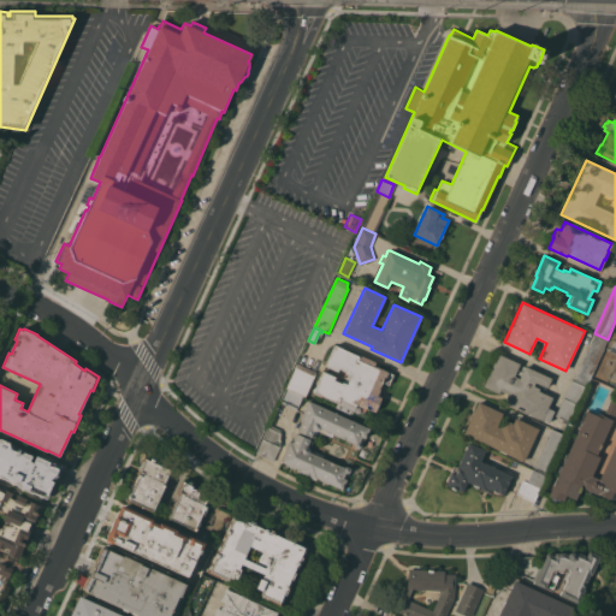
[(608,339),(587,386),(587,385),(586,386),(574,381),(594,333),(608,339)]
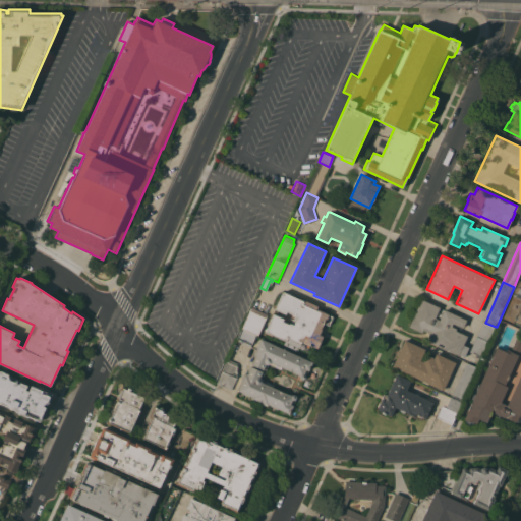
[(274,313),(284,319),(283,322),(289,324),(289,323),(293,325),(297,317),(293,315),(293,314),(287,311),(285,314),(275,309),(283,291),(284,292),(285,291),(291,293),(290,295),(303,301),(304,299),(317,305),(316,308),(333,316),(329,325),(324,323),(321,329),(322,329),(319,335),(323,336),(317,348),(311,346),(309,346),(307,351),(299,347),(299,348),(285,342),(286,341),(265,332),(274,313)]
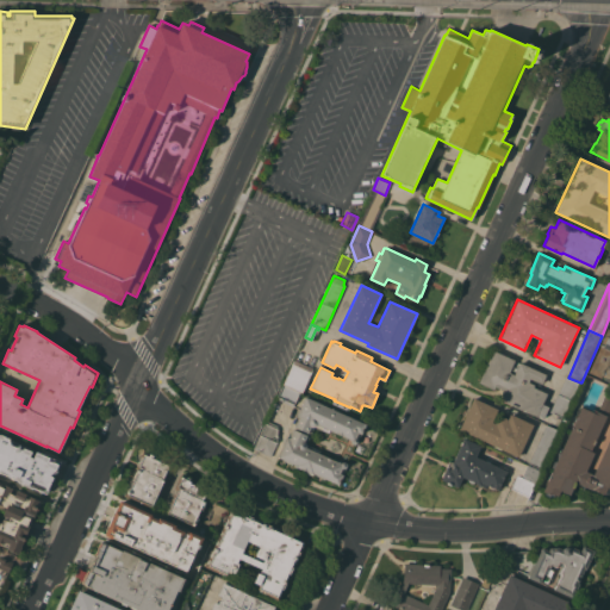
[(499,398),(503,390),(495,386),(493,390),(478,383),(493,350),(515,360),(509,372),(514,374),(520,362),(547,374),(541,386),(529,380),(528,381),(534,385),(534,387),(547,393),(542,404),(548,406),(543,417),(537,415),(536,416),(499,398)]
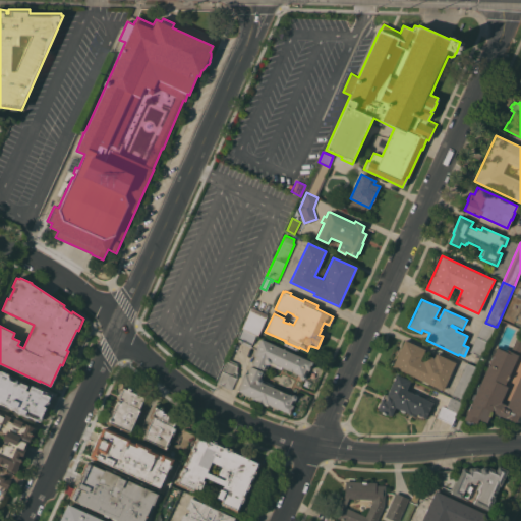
[(251,307),(268,313),(267,315),(268,315),(258,336),(256,335),(242,329),(251,307)]
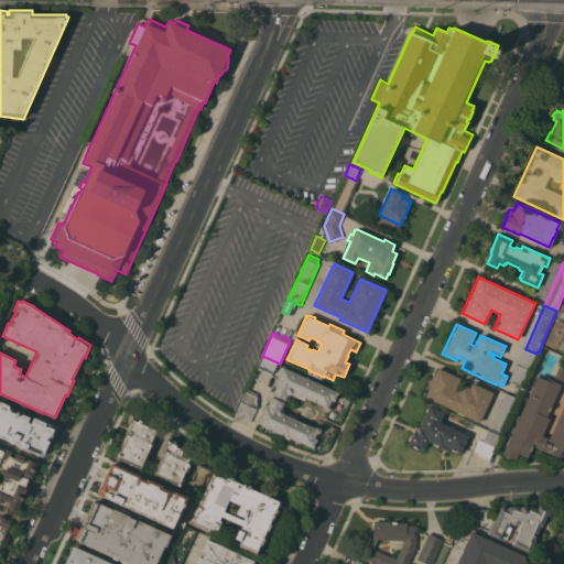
[(537,354),(522,387),(508,380),(523,348),(525,349),(537,354)]
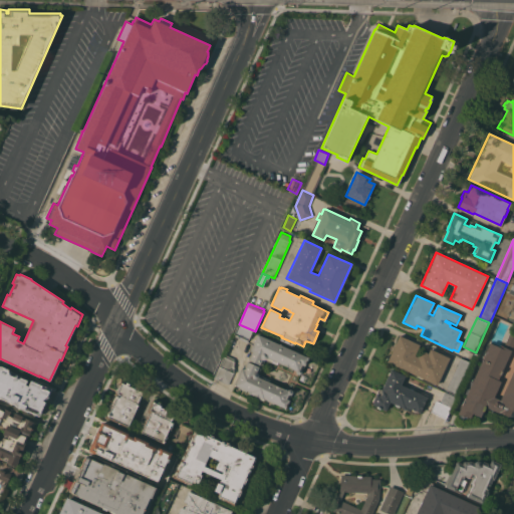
[(253,330),(248,341),(234,335),(239,324),(253,330)]
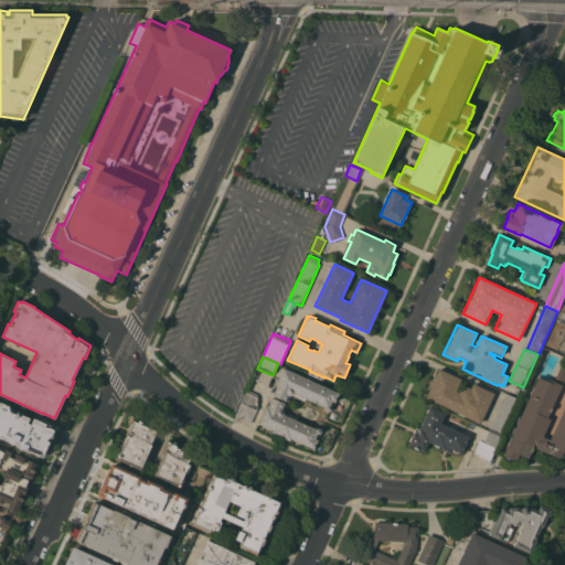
[(339,392),(334,402),(332,401),(330,405),(331,406),(332,408),(331,411),(329,412),(328,412),(326,411),(326,409),(324,407),(306,398),(304,401),(291,395),(288,402),(273,395),(277,386),(275,385),(276,383),(275,383),(277,377),(278,379),(283,366),(339,392)]
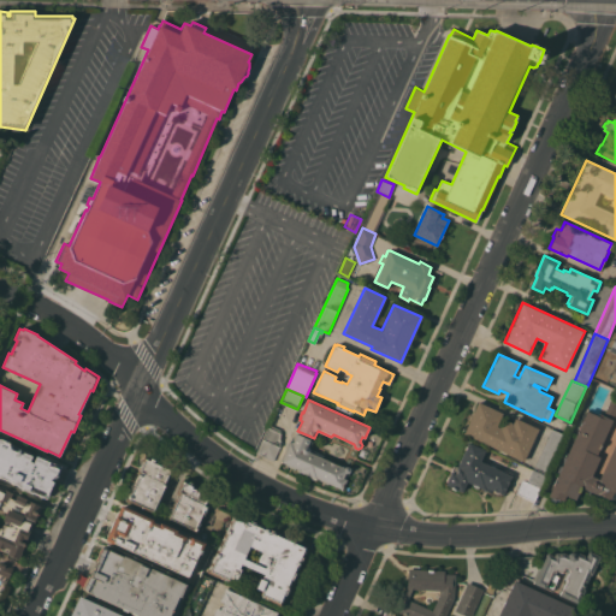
[(615,410),(597,455),(600,456),(592,475),(599,479),(615,440),(615,493),(614,497),(611,496),(610,499),(598,493),(597,495),(581,487),(575,499),(569,496),(567,502),(561,499),(560,501),(556,499),(555,502),(549,499),(550,497),(548,496),(558,472),(557,472),(560,465),(562,466),(563,463),(561,462),(566,451),(568,452),(581,422),(580,421),(585,410),(597,415),(598,413),(603,415),(610,400),(615,401),(615,410)]
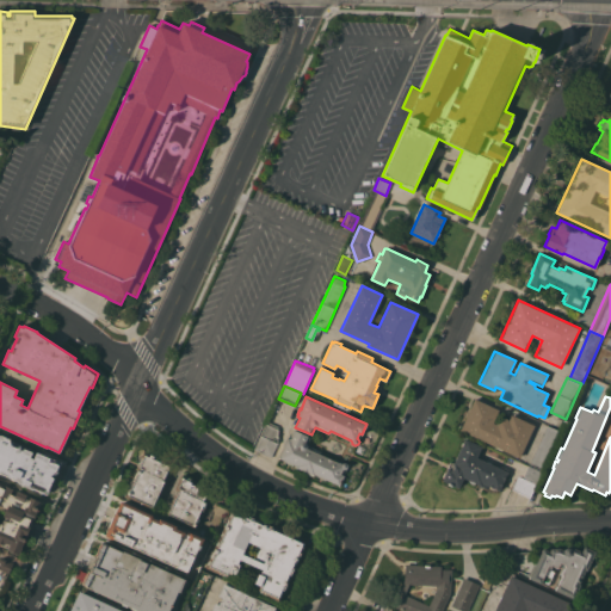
[(460,430),(466,417),(464,417),(467,411),(468,412),(474,397),(499,409),(493,423),(495,424),(499,417),(500,417),(504,417),(505,418),(507,419),(508,420),(511,414),(535,425),(519,457),(460,430)]
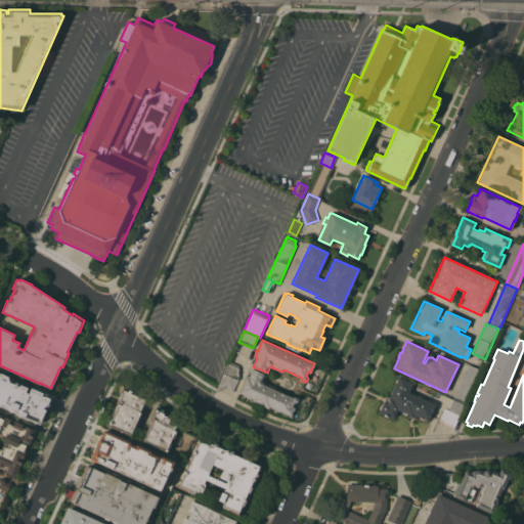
[(218,386),(229,361),(239,365),(238,381),(233,392),(218,386)]
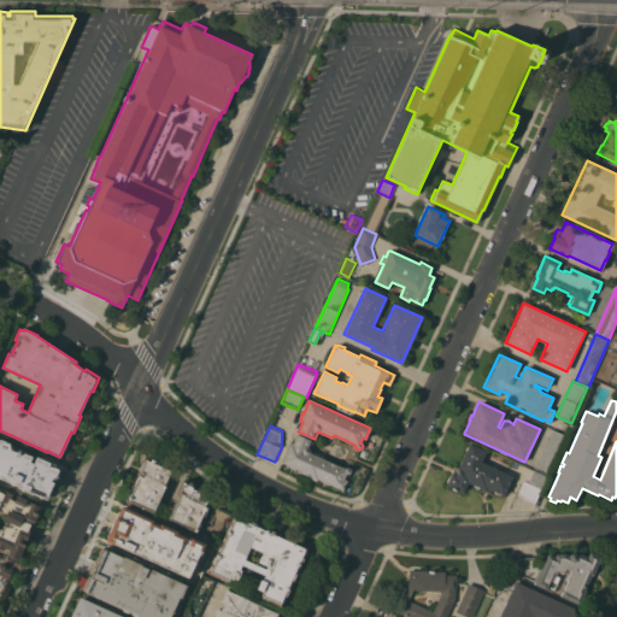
[(547,475),(535,469),(553,429),(565,435),(547,475)]
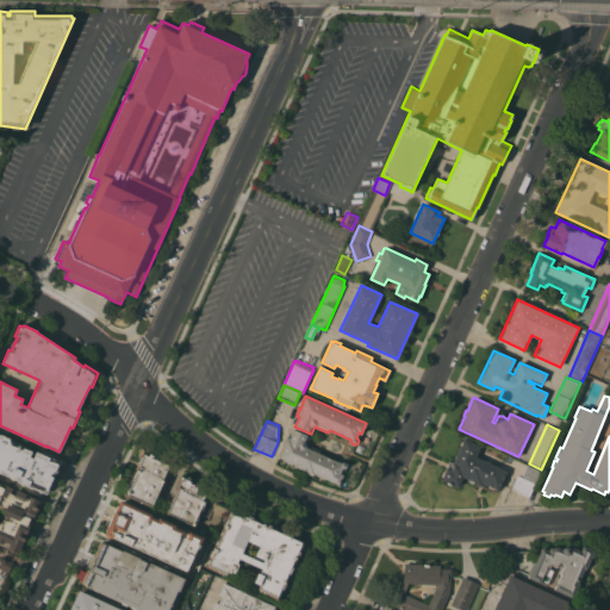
[(338,484),(312,473),(312,474),(311,474),(296,467),(296,466),(294,466),(296,465),(278,458),(284,444),(282,444),(285,439),(286,440),(287,437),(290,437),(293,429),(310,436),(306,444),(321,450),(319,453),(341,462),(342,461),(344,461),(347,462),(347,464),(347,467),(346,467),(344,468),(342,468),(340,473),(343,474),(338,484)]
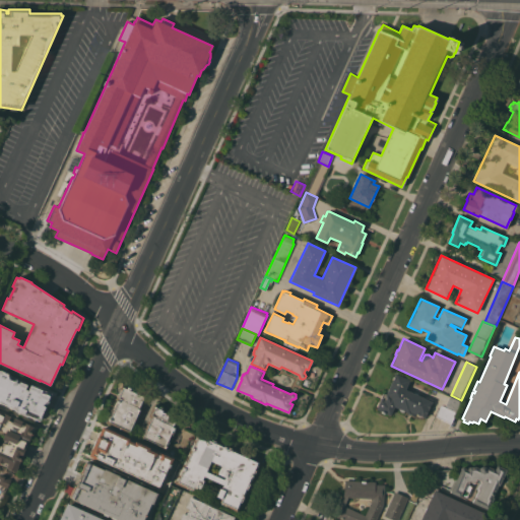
[(0,402),(0,370),(16,378),(15,379),(18,380),(16,383),(18,383),(19,381),(26,385),(24,389),(28,390),(30,385),(42,390),(43,391),(44,390),(52,394),(48,402),(47,402),(45,406),(46,407),(40,419),(36,418),(35,418),(27,415),(27,416),(14,410),(15,409),(0,402)]
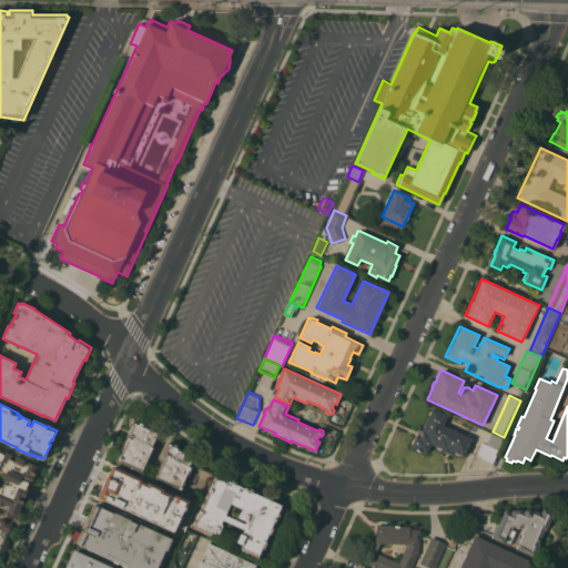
[(426,453),(419,450),(419,452),(416,450),(416,449),(411,446),(412,443),(413,438),(414,438),(415,436),(418,428),(422,430),(428,414),(429,411),(432,407),(447,415),(443,425),(454,429),(454,428),(457,430),(456,432),(464,435),(465,433),(472,436),(470,438),(472,438),(463,456),(460,455),(460,456),(458,455),(459,454),(453,452),(452,455),(443,450),(440,450),(439,452),(438,450),(437,450),(437,448),(437,447),(430,444),(426,453)]
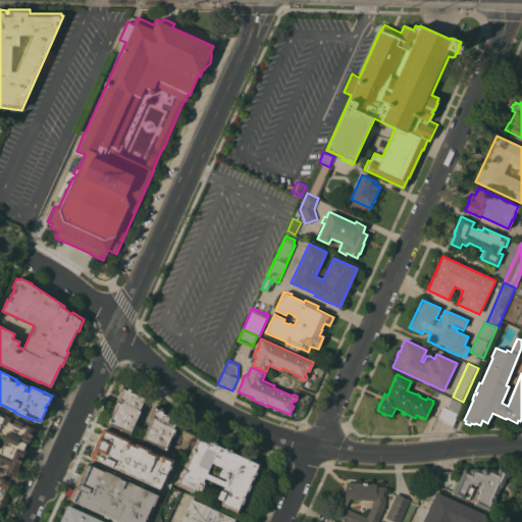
[(129,432),(109,423),(109,422),(108,422),(109,420),(108,420),(116,403),(123,388),(127,390),(128,388),(131,389),(131,392),(136,394),(137,393),(142,395),(141,397),(144,398),(139,410),(140,411),(129,432)]
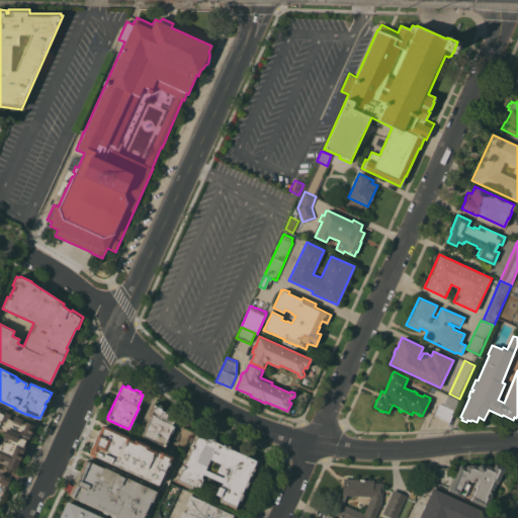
[(434,414),(438,404),(440,404),(443,405),(447,395),(459,400),(454,410),(449,421),(434,414)]
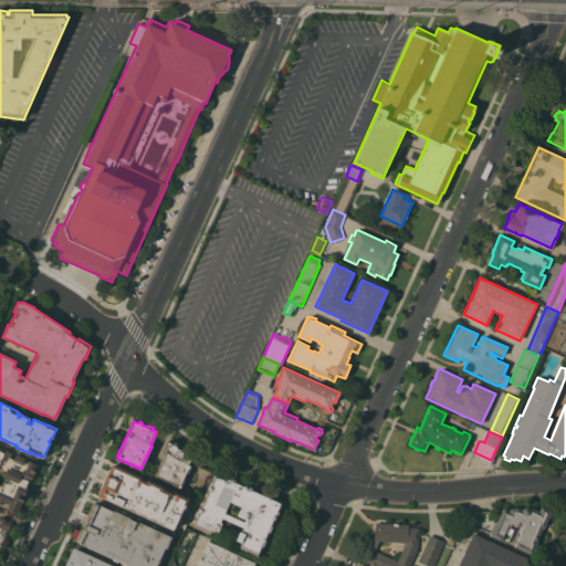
[(167,452),(165,451),(169,442),(177,447),(176,448),(182,451),(182,452),(191,457),(188,464),(190,467),(187,473),(186,473),(182,480),(185,480),(181,488),(156,475),(167,452)]
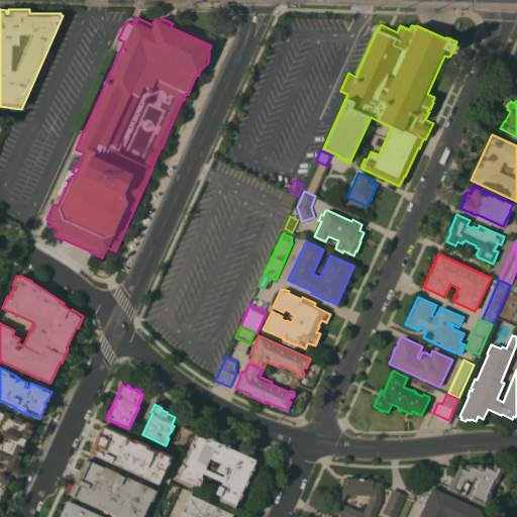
[(0,481),(0,474),(1,472),(4,474),(7,466),(6,466),(7,463),(0,459),(0,411),(1,412),(2,410),(10,413),(8,418),(12,419),(14,415),(22,419),(21,421),(24,423),(25,420),(33,424),(30,430),(33,431),(32,433),(31,432),(22,453),(19,452),(18,455),(21,456),(20,458),(17,463),(18,463),(15,470),(13,469),(10,476),(11,477),(7,485),(0,481)]
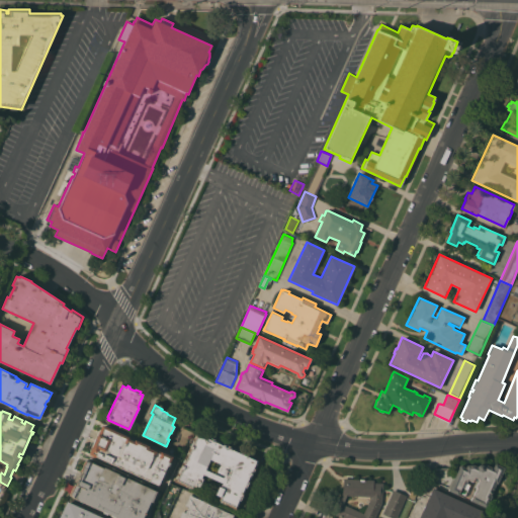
[(95,456),(95,457),(89,454),(92,446),(92,445),(95,437),(97,438),(98,435),(97,435),(99,429),(100,429),(102,424),(130,436),(128,438),(134,441),(135,439),(149,446),(148,447),(154,450),(154,448),(172,456),(168,465),(169,465),(162,482),(160,481),(158,485),(95,456)]
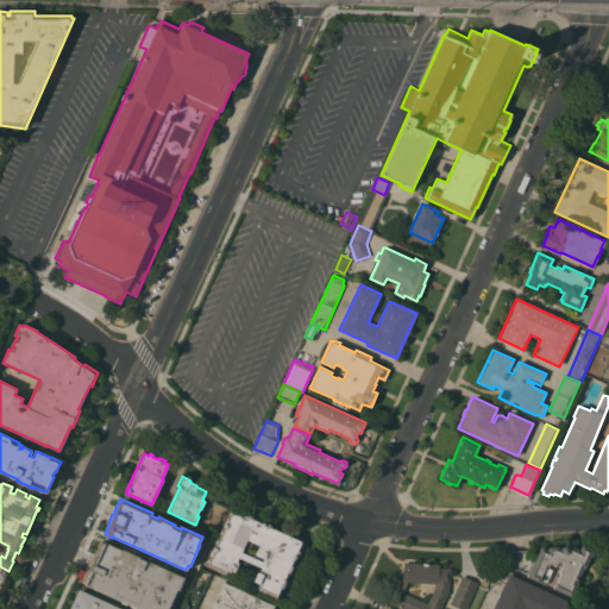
[(255,588),(256,583),(252,582),(257,571),(259,572),(262,567),(239,557),(237,562),(238,563),(234,572),(231,571),(231,572),(228,571),(227,576),(205,565),(231,507),(305,540),(277,598),(255,588)]
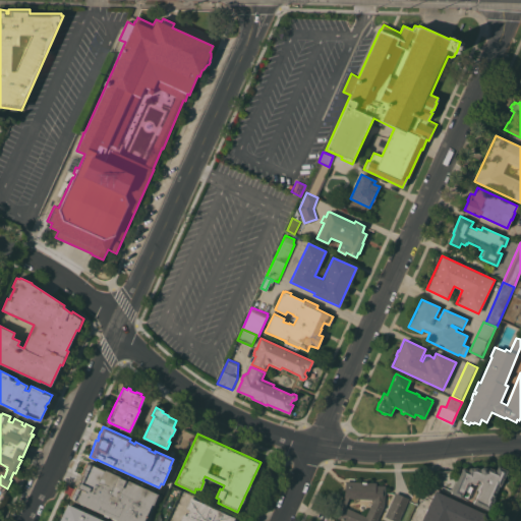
[(118,520),(72,500),(73,500),(70,498),(63,495),(68,483),(76,486),(87,463),(88,463),(104,470),(104,469),(158,494),(153,505),(152,504),(143,520),(118,520)]
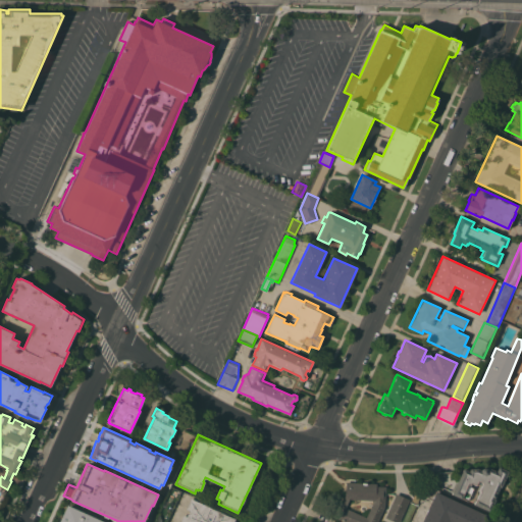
[(500,486),(493,500),(496,500),(489,512),(473,504),(475,501),(476,501),(480,491),(479,490),(482,482),(478,480),(476,485),(471,483),(470,486),(473,488),(467,501),(452,493),(463,468),(469,471),(470,468),(477,468),(481,469),(483,468),(484,468),(487,469),(488,467),(497,471),(499,466),(508,471),(501,486),(500,486)]
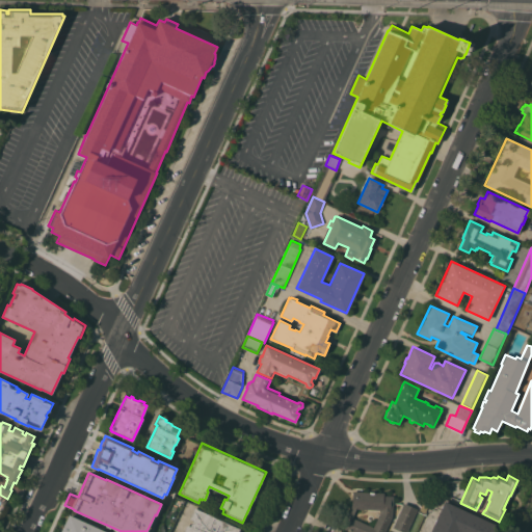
[(353,531),(342,527),(351,506),(352,491),(383,493),(383,496),(394,496),(393,515),(384,531),(353,531)]
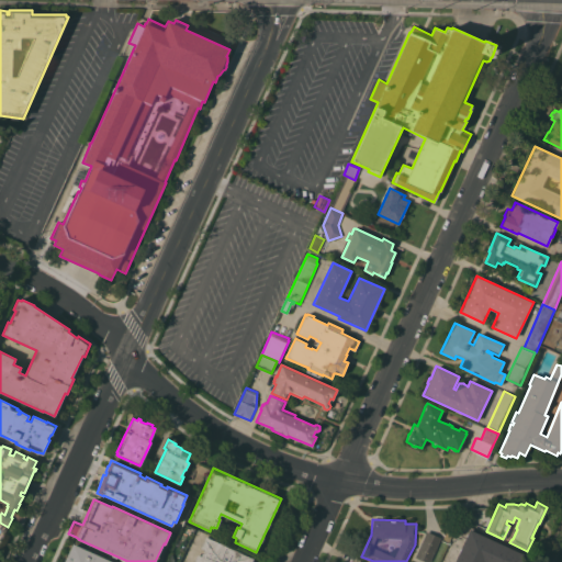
[(184,524),(195,529),(180,561),(170,561),(168,561),(168,559),(184,524)]
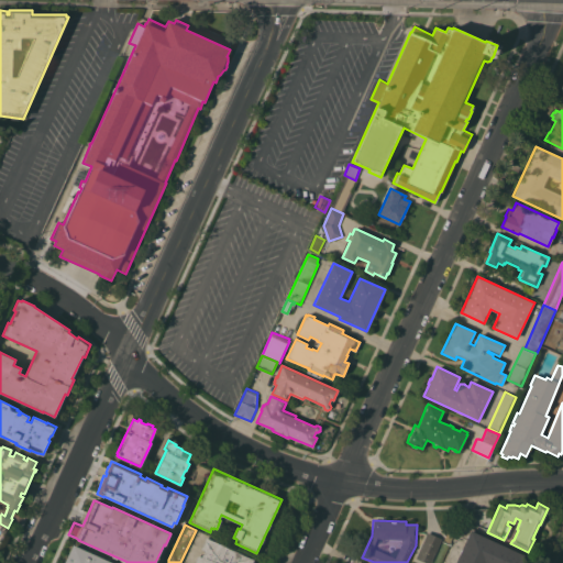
[(454,562),(471,529),(473,531),(521,554),(522,553),(527,555),(522,562),(454,562)]
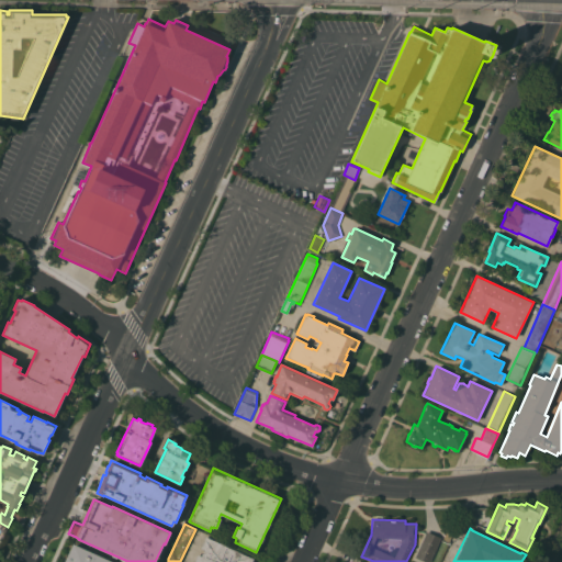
[(429,561),(426,561),(415,558),(426,531),(441,538),(429,561)]
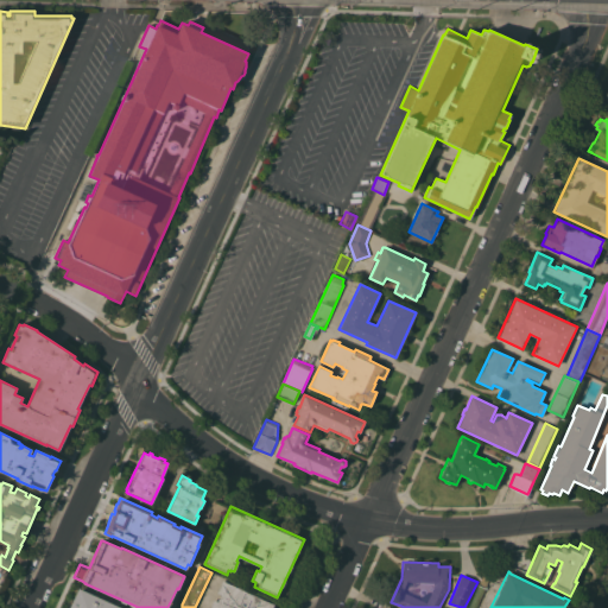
[(209,607),(214,600),(217,601),(221,594),(217,593),(222,581),(274,605),(272,607),(209,607)]
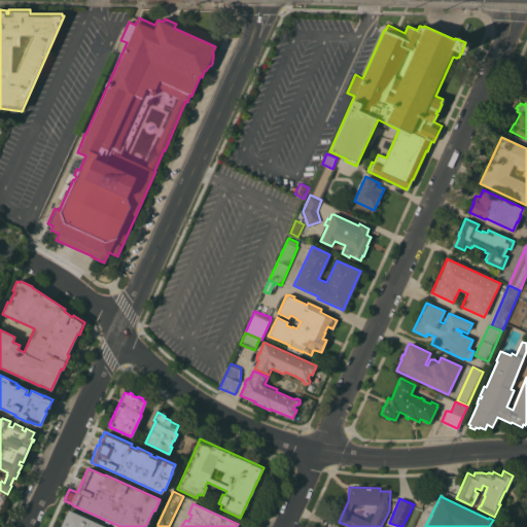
[(60,526),(68,510),(106,526),(60,526)]
